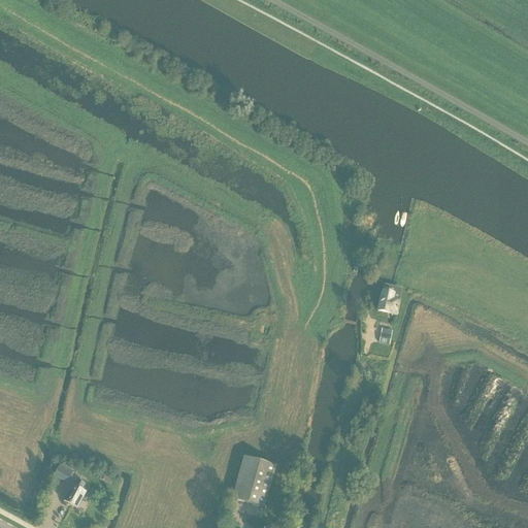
[(393,295),(383,292),(377,311),(377,312),(395,317),(399,301),(391,299),(393,295)]
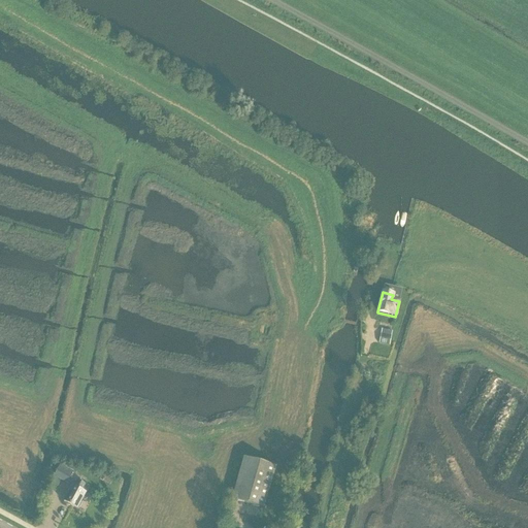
[(391,336),(381,334),(378,343),(389,345),(391,336)]
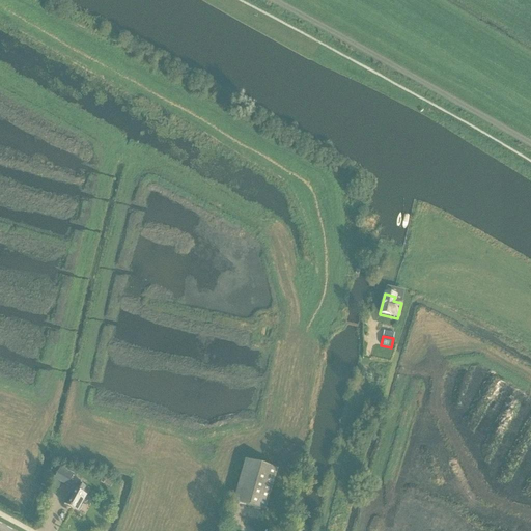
[(266,512),(277,470),(245,460),(232,503),(266,512)]
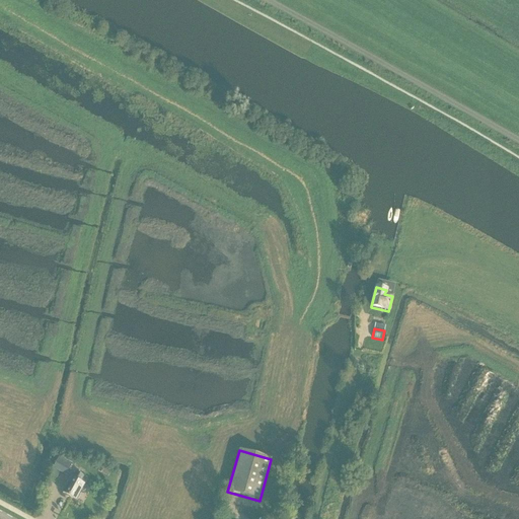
[(72,464),(59,456),(53,467),(65,475),(72,464)]
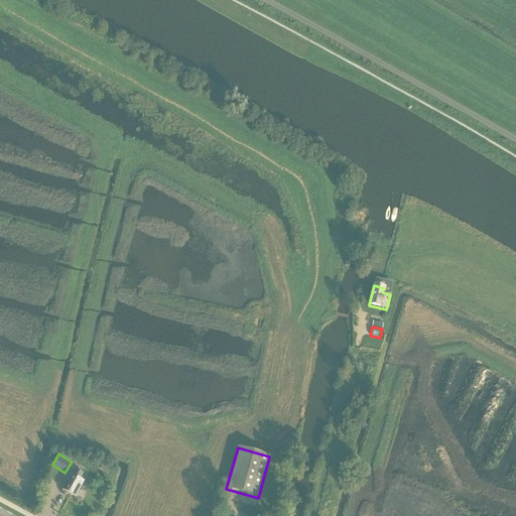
[(75,498),(83,483),(79,481),(83,474),(75,470),(72,477),(70,476),(61,491),(75,498)]
